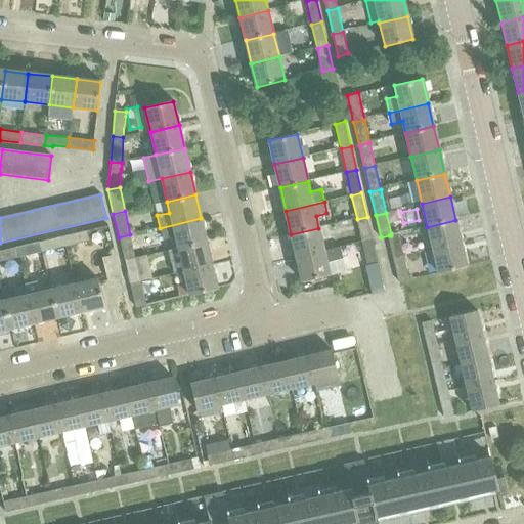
[(357,219),(362,242),(373,239),(367,217),(357,219)]
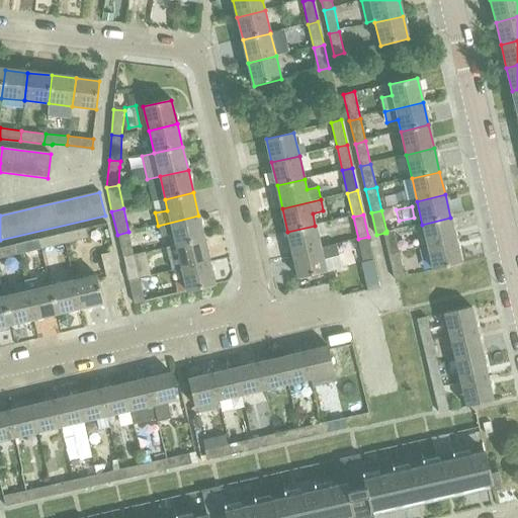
[(176,246),(204,239),(198,216),(158,226),(161,238),(173,235),(176,245),(176,246)]
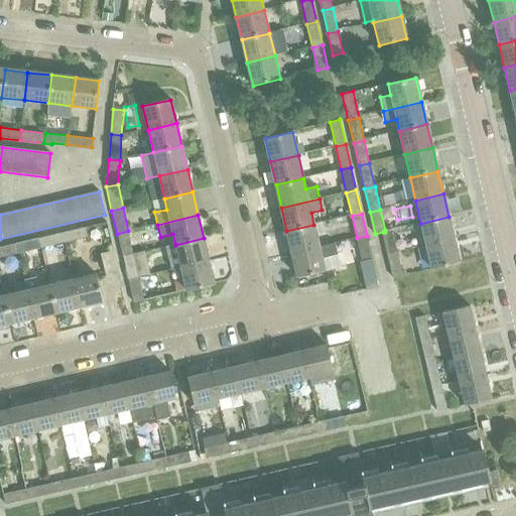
[(420,224),(426,246),(454,240),(448,217),(420,224)]
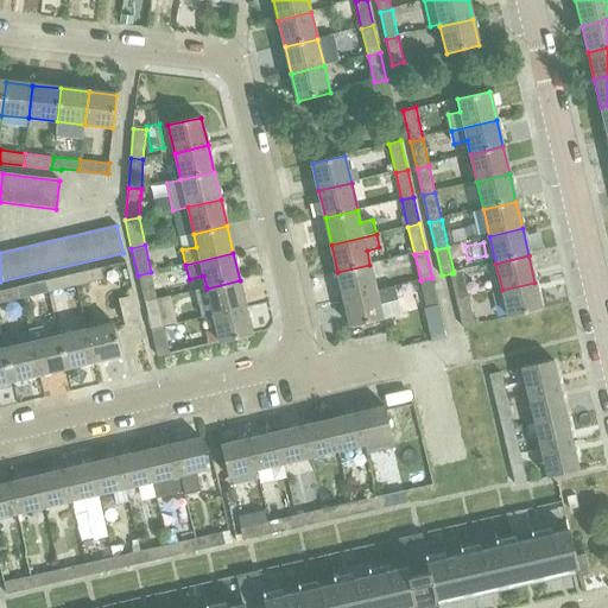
[(337,272),(343,299),(377,291),(369,265),(337,272)]
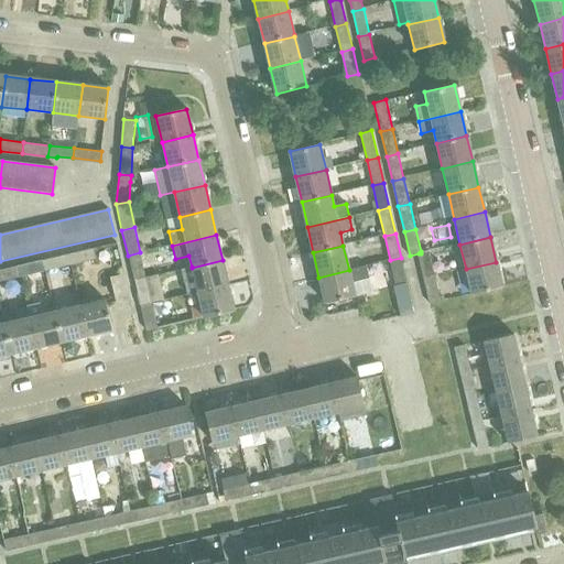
[(94,247),(67,253),(69,264),(97,259),(94,247)]
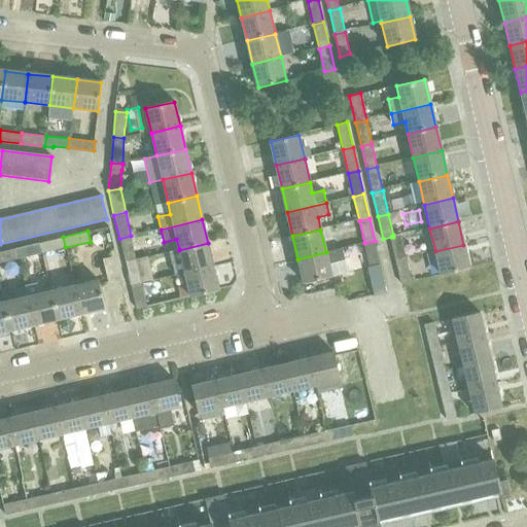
[(393,235),(393,237),(391,237),(396,260),(407,257),(401,233),(393,235)]
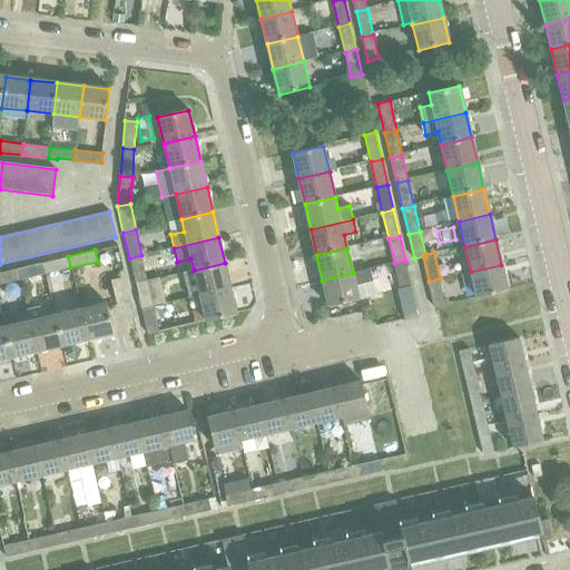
[(129,258),(135,284),(161,277),(160,276),(147,279),(141,255),(129,258)]
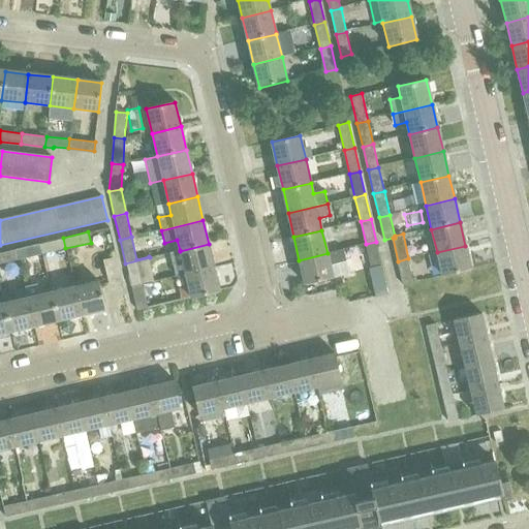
[(63,238),(39,244),(41,254),(65,248),(63,238)]
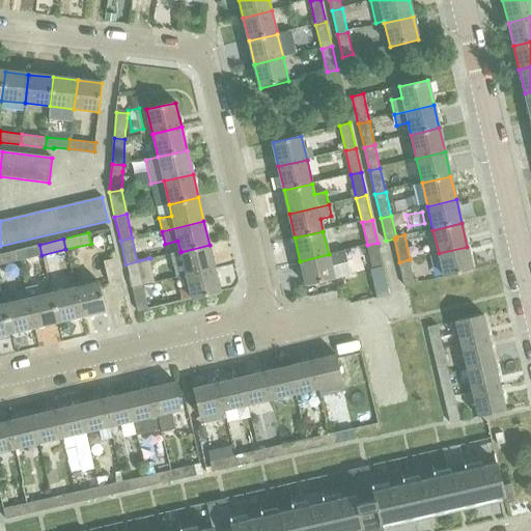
[(367,245),(373,270),(383,268),(378,243),(367,245)]
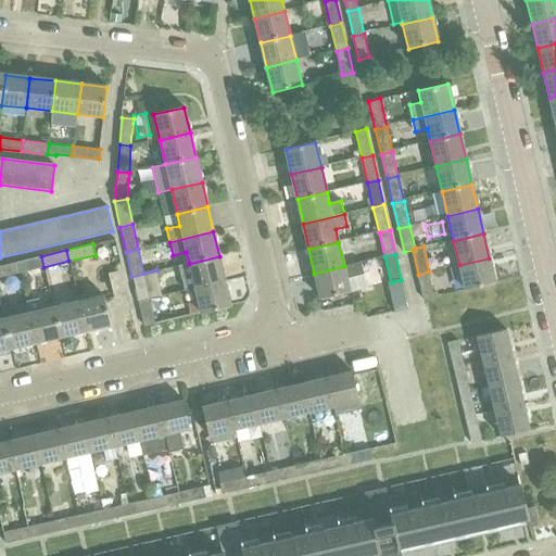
[(41,256),(16,262),(19,273),(43,267),(41,256)]
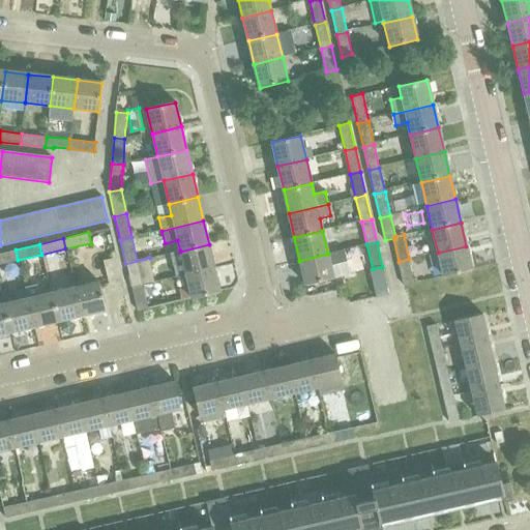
[(214,268),(209,244),(180,252),(180,251),(171,253),(176,275),(185,273),(185,274),(214,268)]
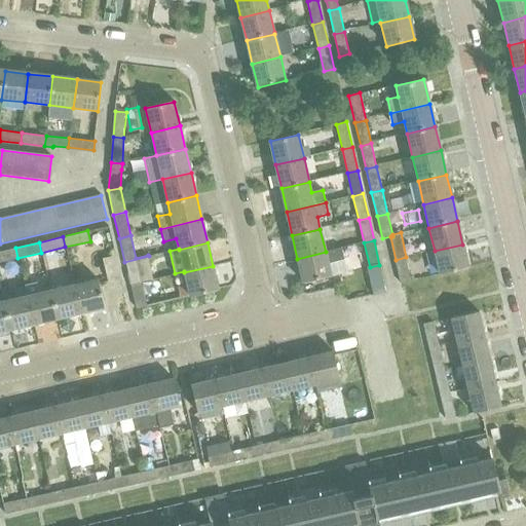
[(462,245),(435,251),(440,274),(468,268),(462,245)]
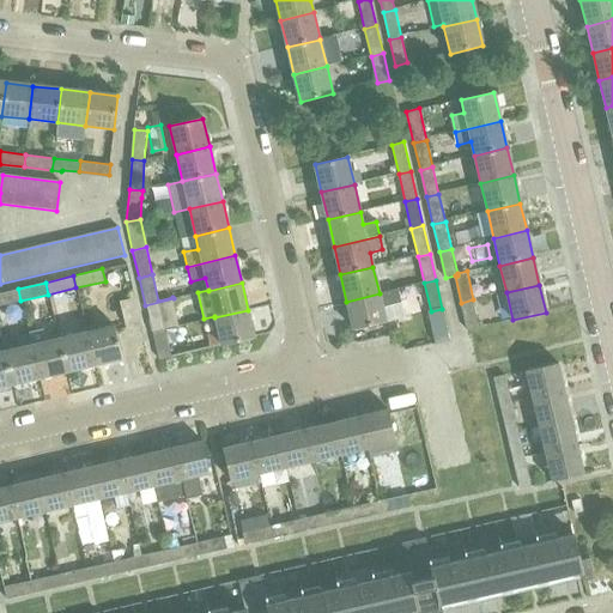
[(18,289),(0,292),(0,305),(20,301),(18,289)]
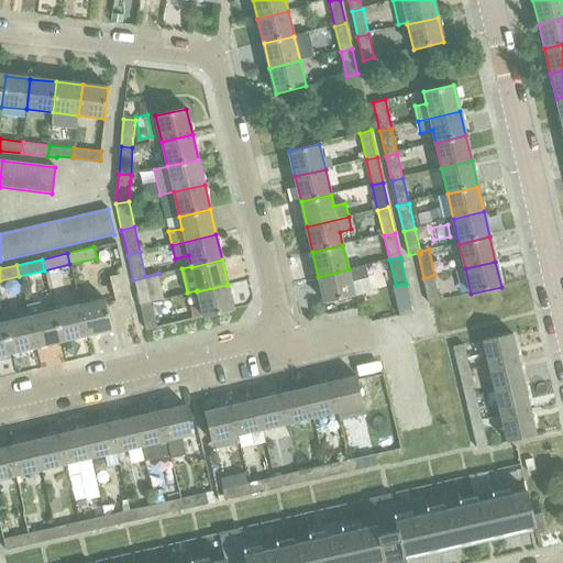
[(349,269),(318,277),(324,302),(370,293),(363,266),(349,269)]
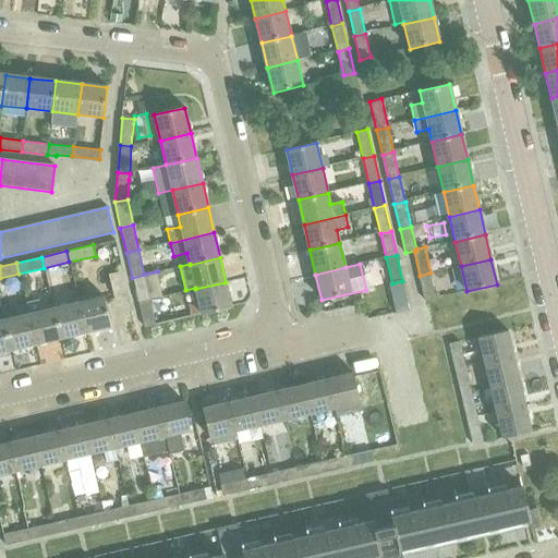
[(132,278),(138,303),(150,300),(164,296),(158,271),(132,278)]
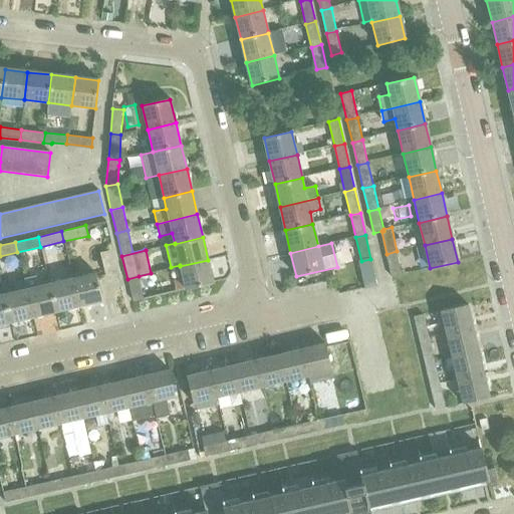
[(100,254),(104,273),(117,270),(112,251),(100,254)]
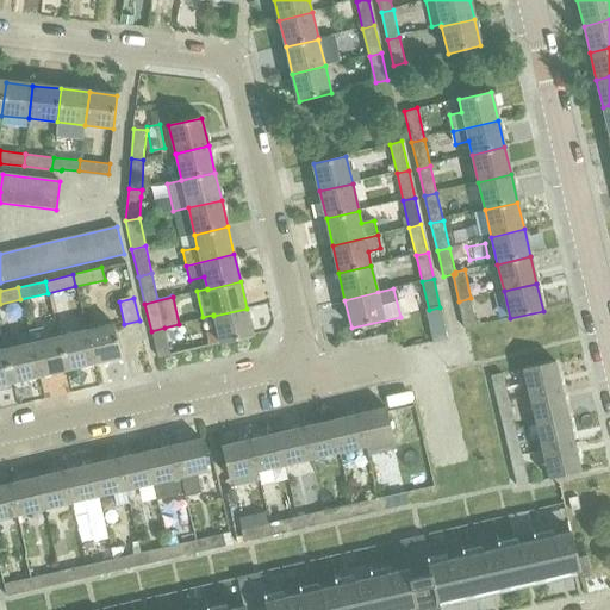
[(471,298),(459,302),(465,328),(477,325),(471,298)]
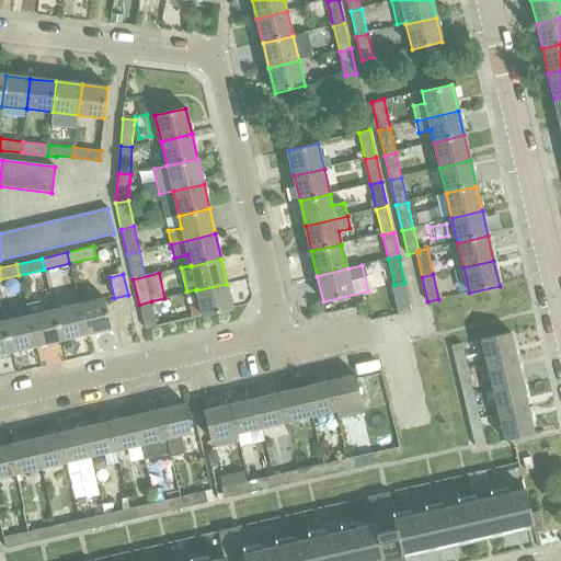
[(404,283),(395,285),(400,310),(411,308),(405,284),(404,283)]
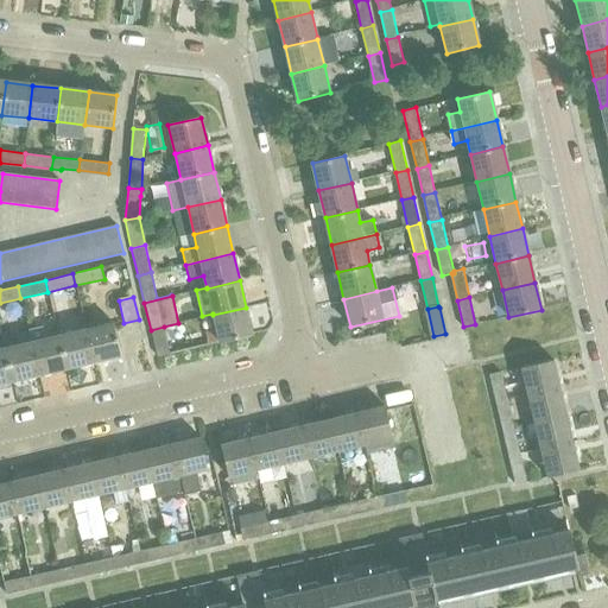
[(246,308),(213,315),(220,343),(253,335),(246,308)]
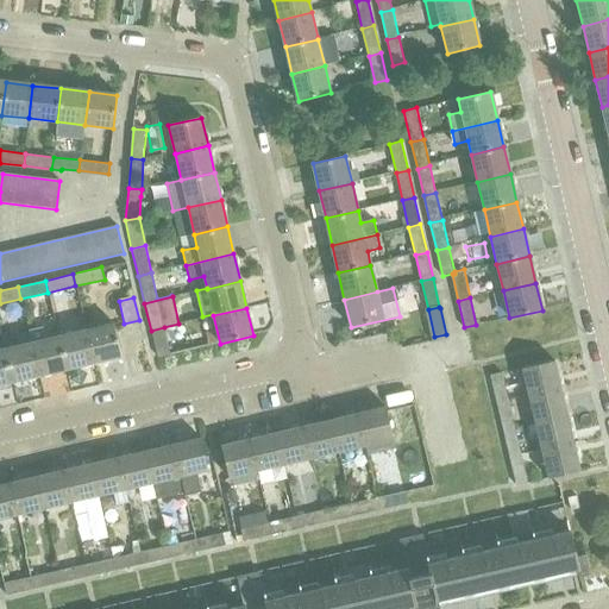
[(113,324),(86,331),(93,364),(121,357),(113,324)]
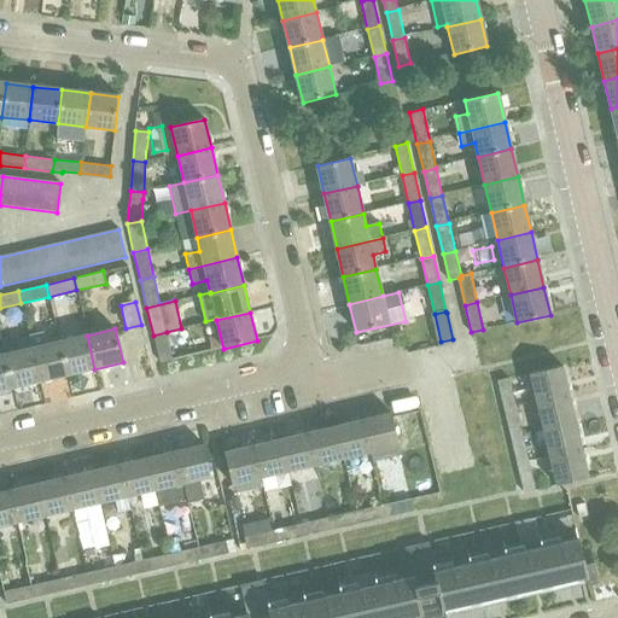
[(31,349),(40,382),(68,375),(59,342),(46,345),(44,332),(29,336),(31,349)]
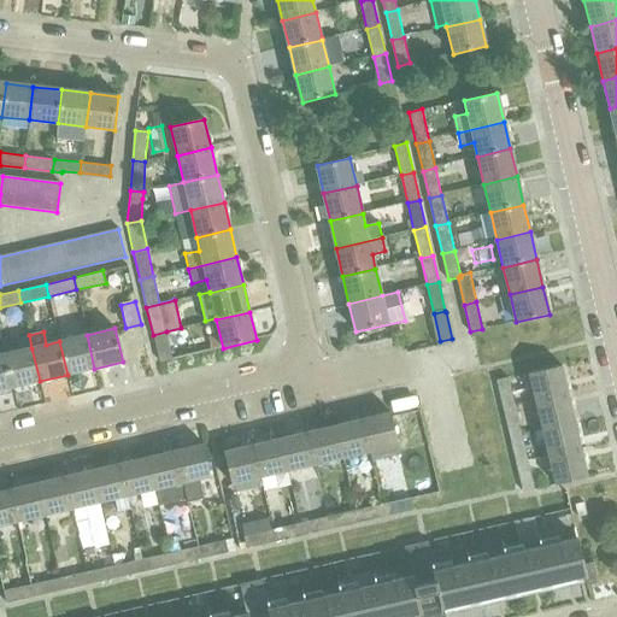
[(166,331),(153,335),(159,363),(174,359),(166,331)]
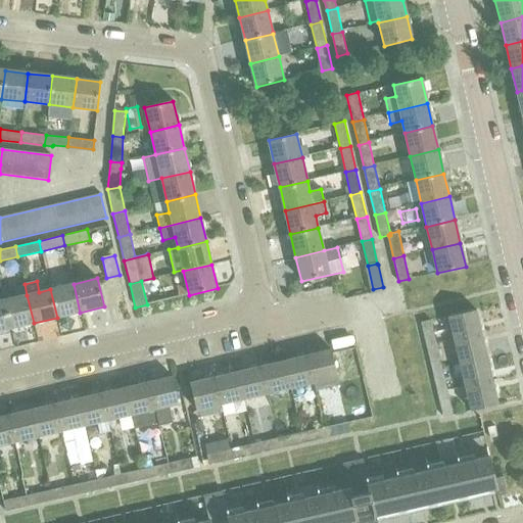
[(74,284),(50,289),(57,318),(80,313),(74,284)]
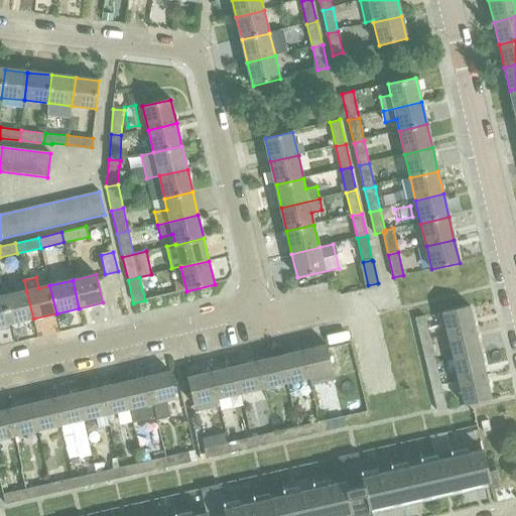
[(26,291),(4,296),(10,325),(33,318),(26,291)]
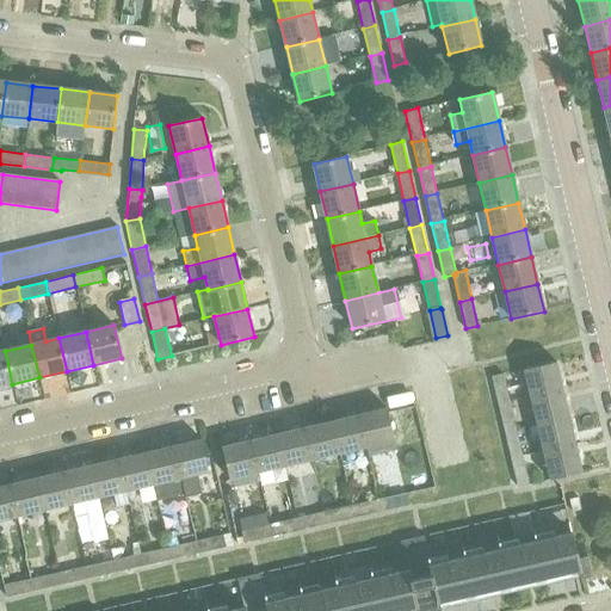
[(5,351),(0,352),(0,387),(12,384),(5,351)]
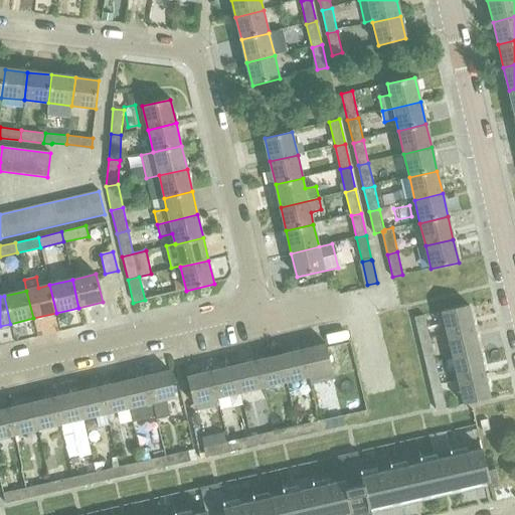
[(442,312),(447,335),(475,329),(469,305),(442,312)]
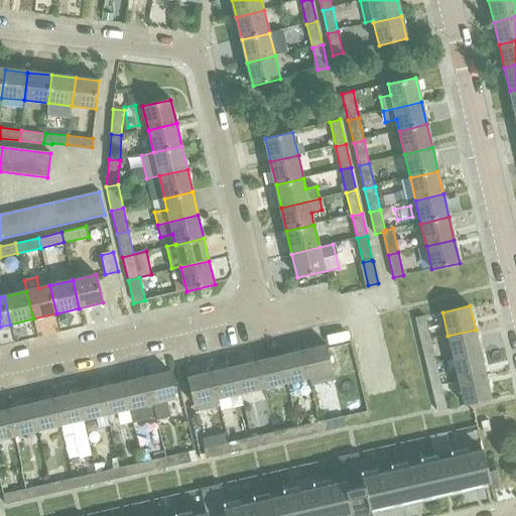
[(416,317),(421,342),(431,340),(426,314),(416,317)]
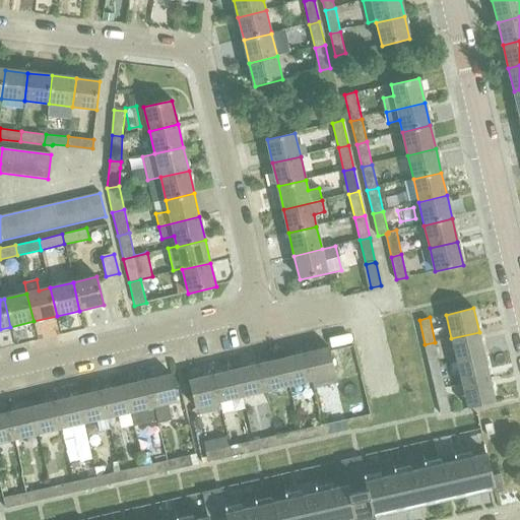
[(451,338),(457,361),(484,354),(479,332),(451,338)]
